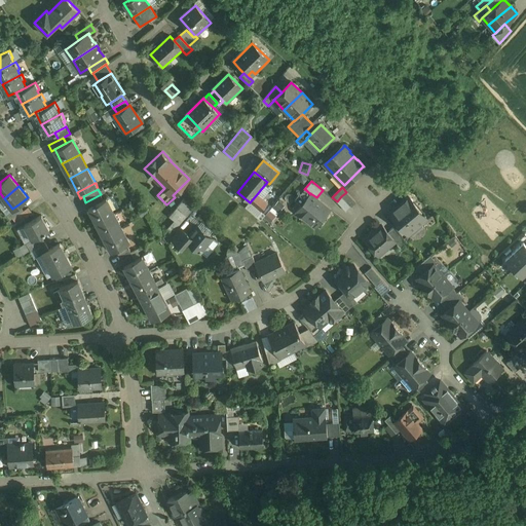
[(276,202),(261,189),(257,194),(268,203),(265,205),(270,210),(276,202)]
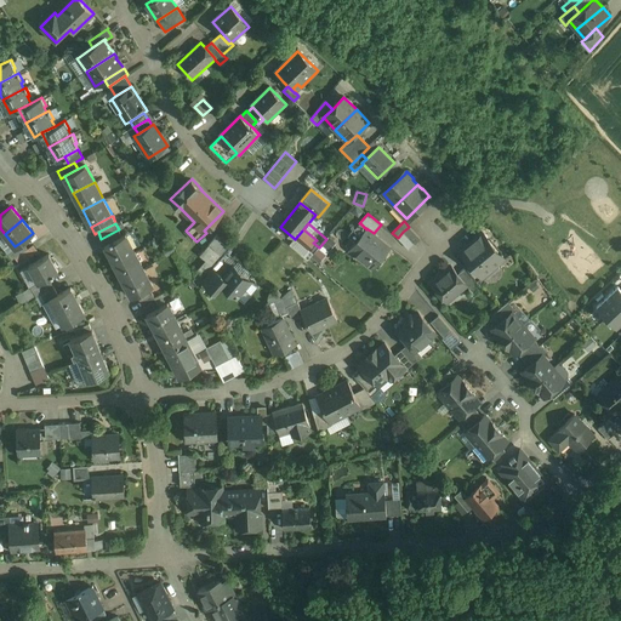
[(360,223),(351,235),(357,241),(366,229),(360,223)]
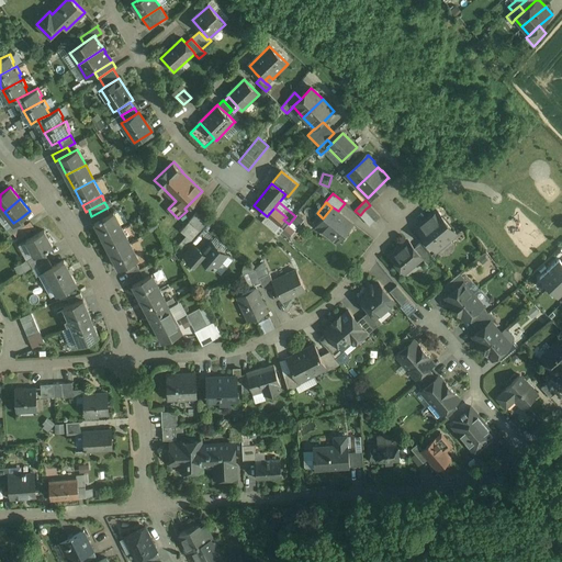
[(380,215),(370,205),(364,210),(375,221),(378,217),(380,215)]
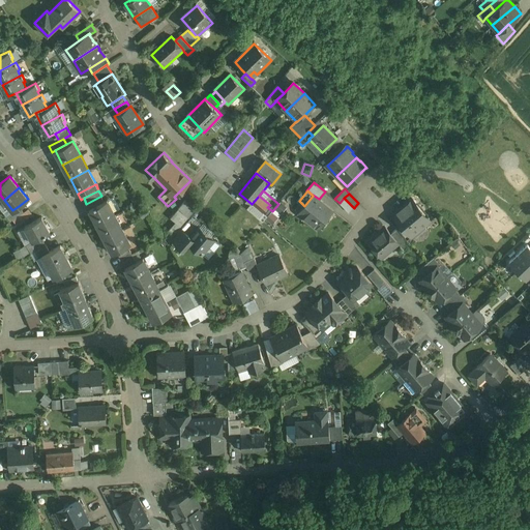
[(304,206),(298,213),(319,229),(333,211),(327,206),(319,199),(313,195),(313,196),(304,206)]
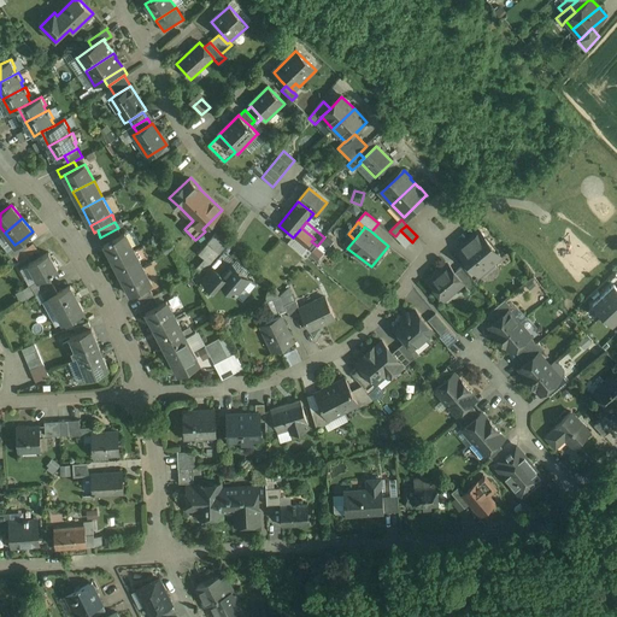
[(118,228),(100,238),(104,244),(122,234),(118,228)]
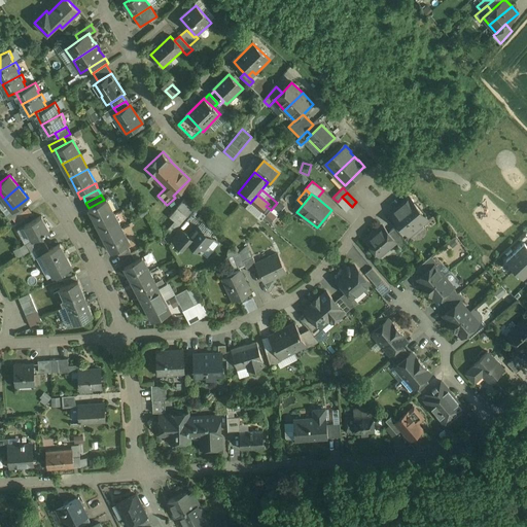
[(269,204),(257,195),(250,203),(261,212),(266,206),(269,204)]
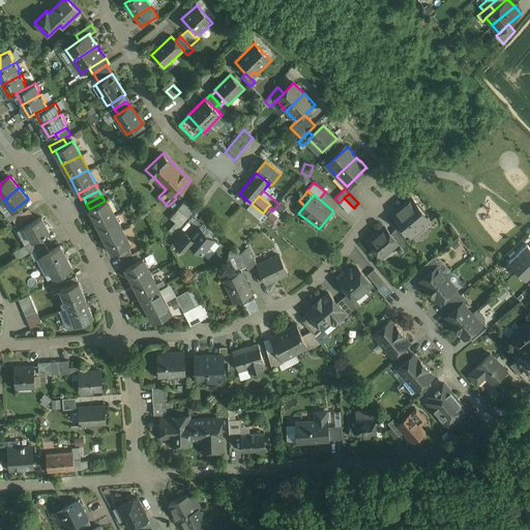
[(354,208),(344,198),(340,203),(349,212),(354,208)]
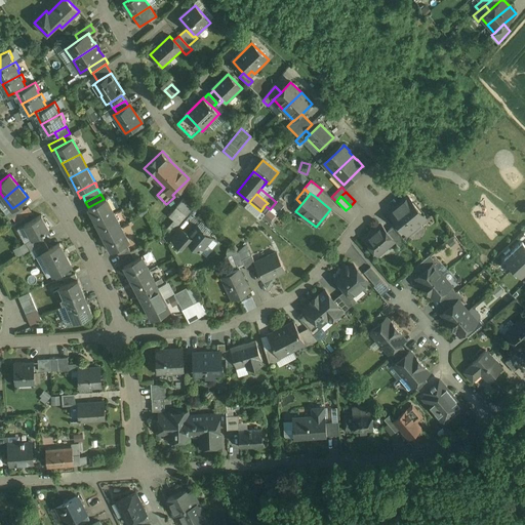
[(412,202),(408,197),(390,212),(398,221),(408,234),(421,223),(425,221),(427,219),(426,216),(422,214),(412,202)]
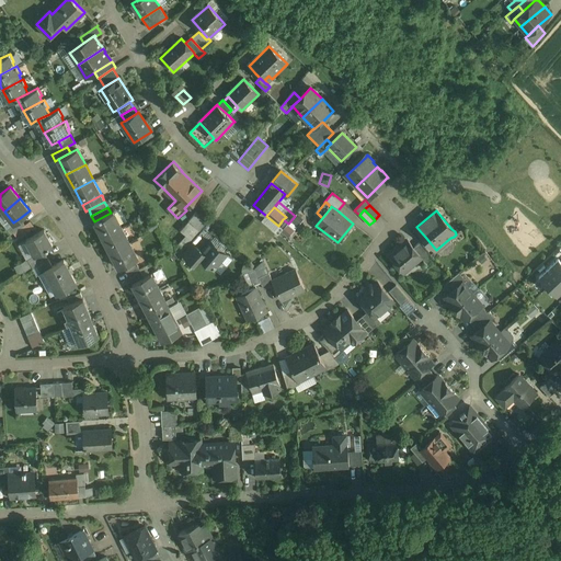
[(111,213),(94,221),(103,237),(122,227),(113,212),(111,213)]
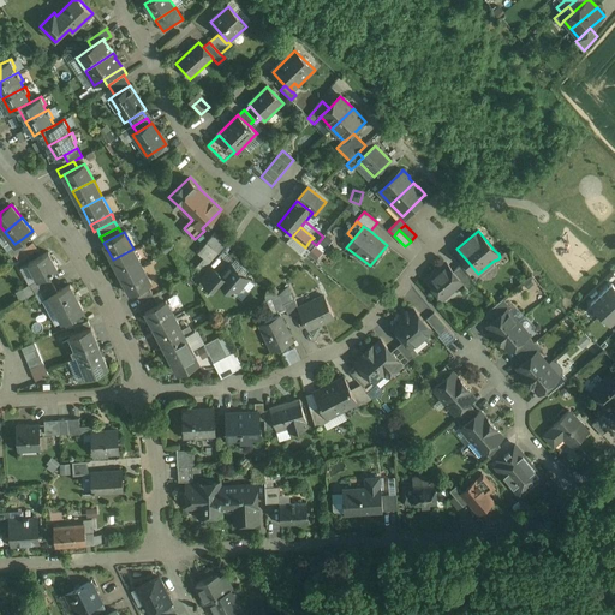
[(215,233),(197,252),(203,257),(212,264),(221,255),(218,252),(226,243),(215,233)]
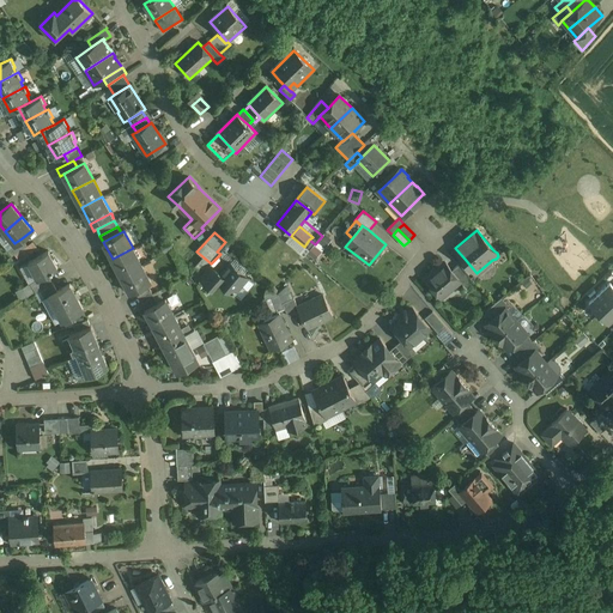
[(316,259),(333,240),(326,232),(309,253),(316,259)]
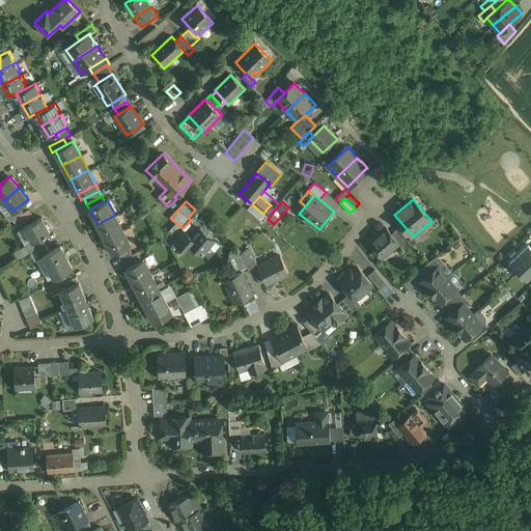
[(263,214),(252,204),(248,210),(263,222),(268,217),(263,214)]
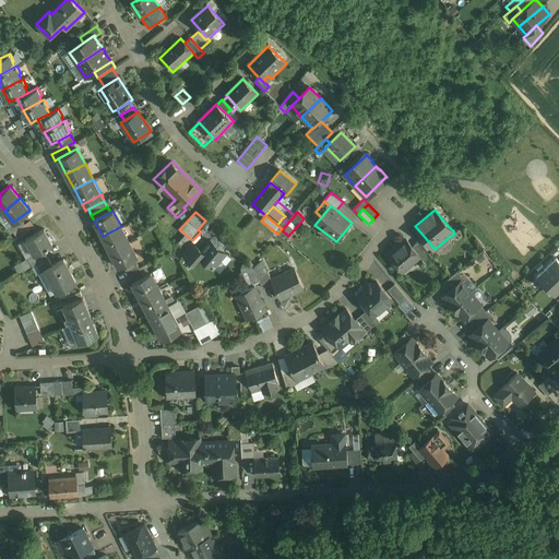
[(20,217),(13,222),(7,227),(11,234),(25,224),(20,217)]
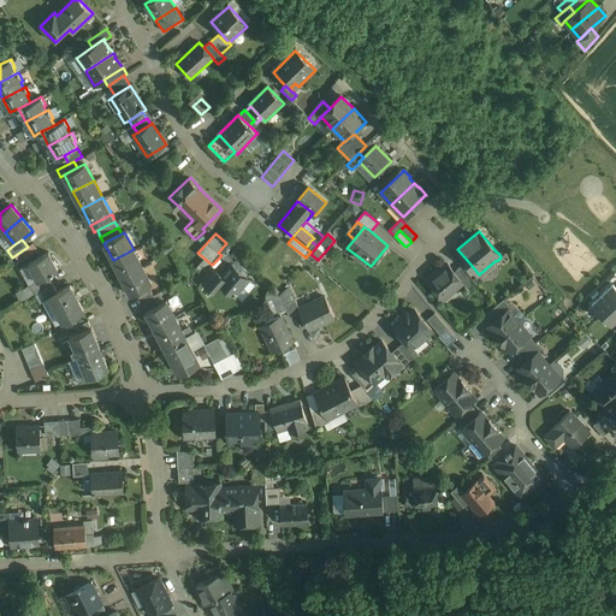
[(134,249),(113,260),(122,277),(142,266),(134,249)]
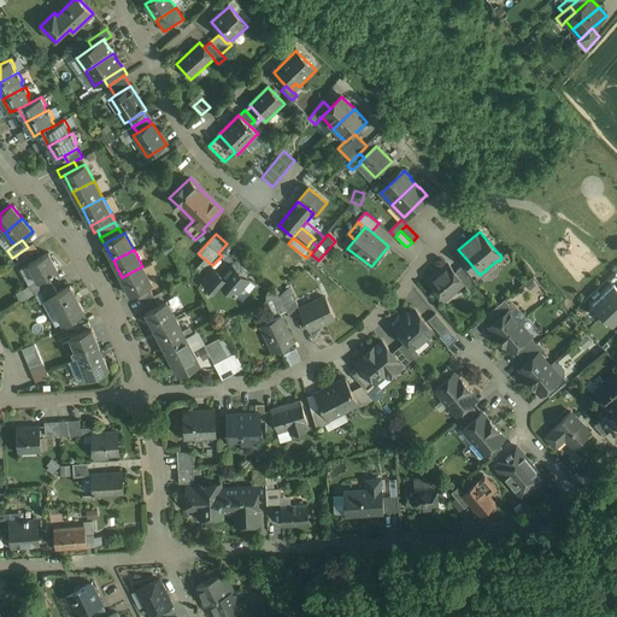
[(48,252),(29,264),(37,281),(48,275),(58,269),(53,260),(52,260),(51,257),(48,252)]
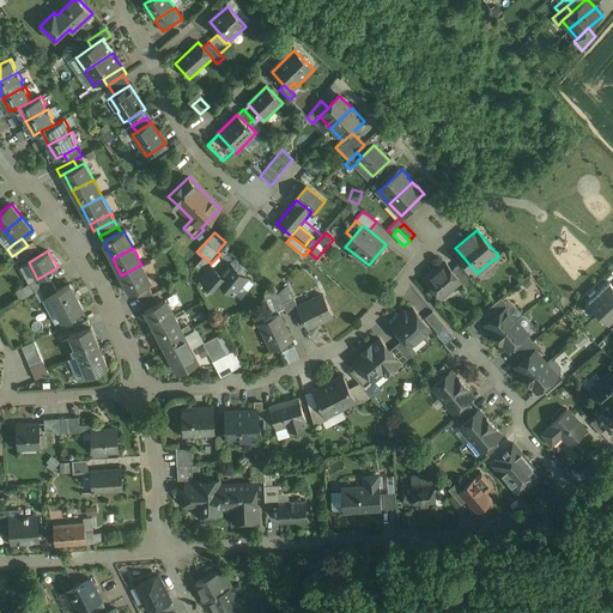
[(202,256),(195,265),(202,273),(210,265),(211,263),(202,256)]
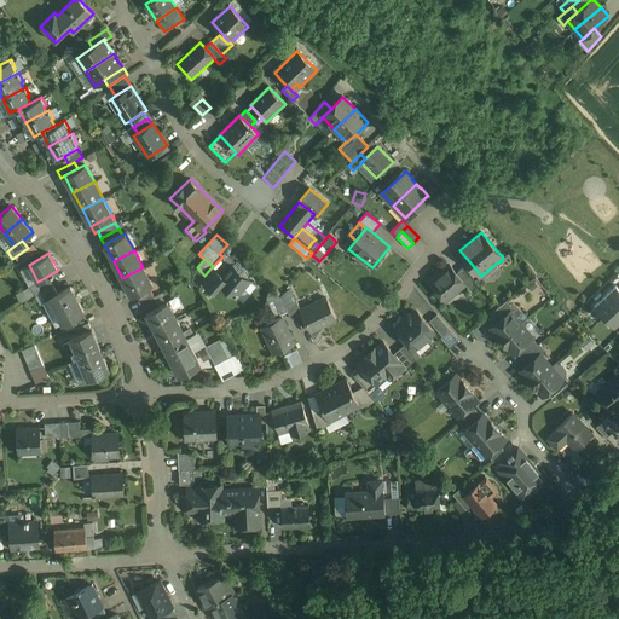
[(481,276),(469,261),(463,266),(464,267),(475,281),(476,281),(481,276)]
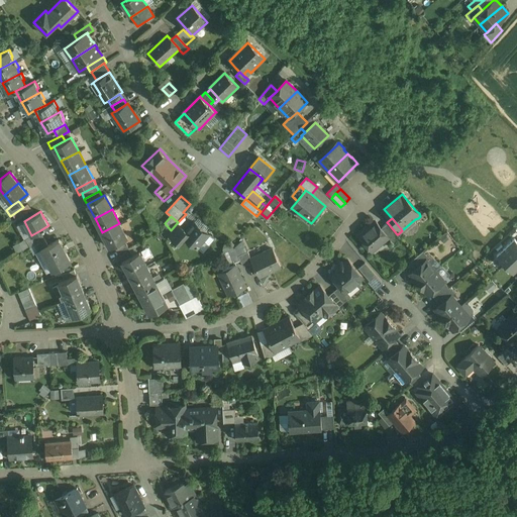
[(209,234),(194,222),(187,231),(183,235),(185,236),(198,247),(209,234)]
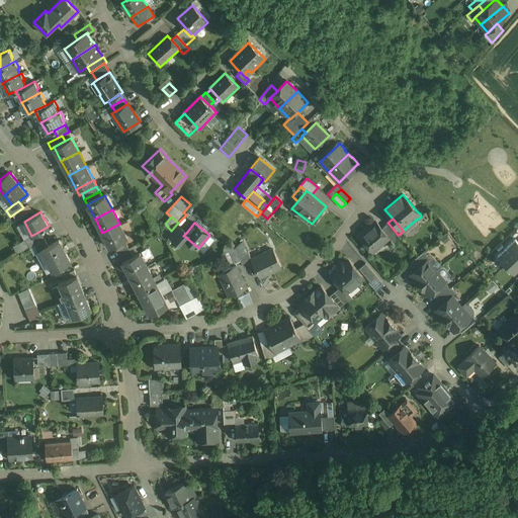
[(382,229),(377,223),(360,237),(371,249),(375,245),(378,243),(382,243),(389,238),(390,237),(382,229)]
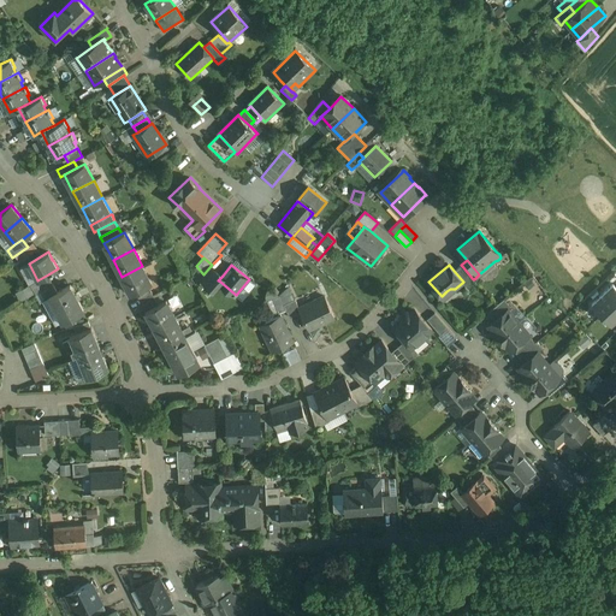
[(142,266),(122,277),(131,294),(136,291),(148,285),(152,283),(142,266)]
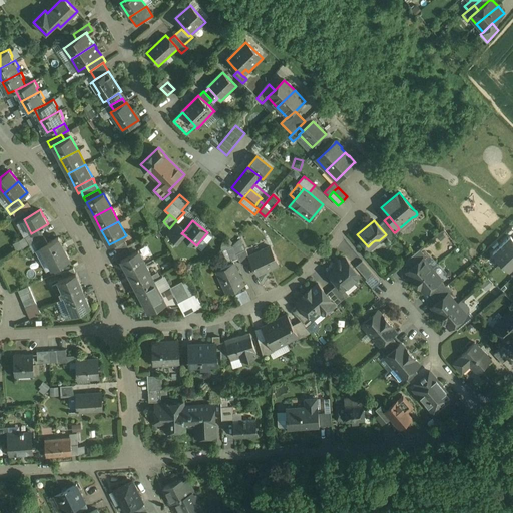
[(169,228),(166,231),(177,241),(183,234),(181,233),(185,229),(175,221),(169,228)]
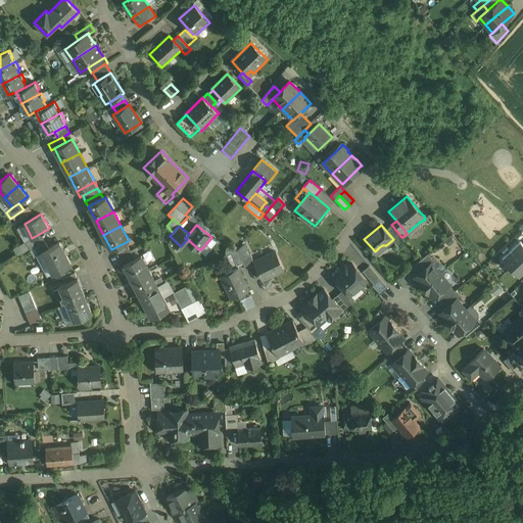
[(401,237),(392,226),(386,231),(393,239),(392,240),(397,245),(405,240),(402,237),(401,237)]
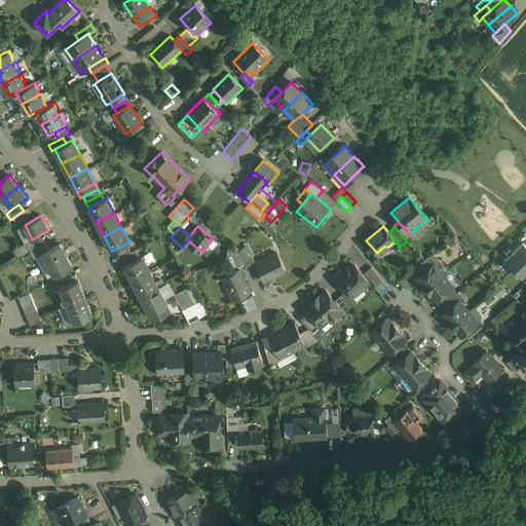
[(41,234),(32,239),(33,241),(27,245),(31,252),(35,249),(45,243),(41,234)]
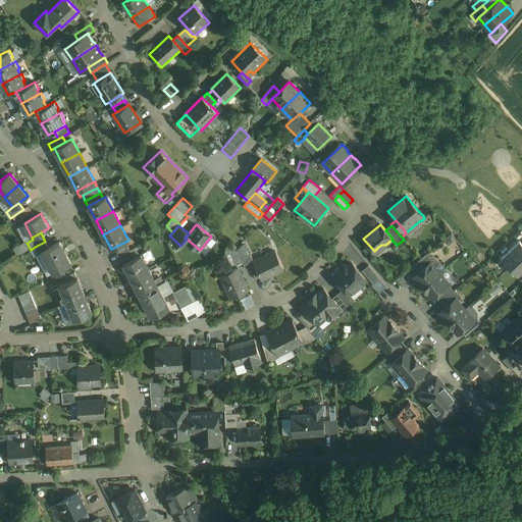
[(521,243),(520,241),(501,258),(510,267),(521,255),(521,243)]
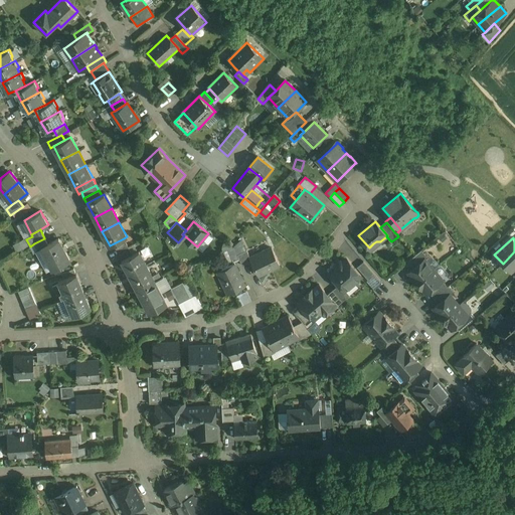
[(44,238),(34,243),(37,250),(41,248),(41,247),(48,244),(44,238)]
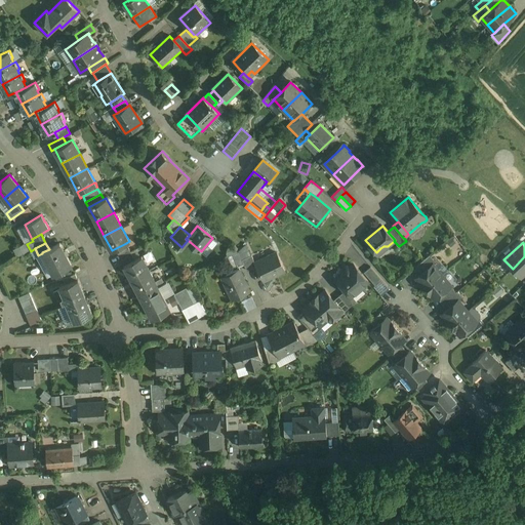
[(49,249),(42,252),(42,253),(49,266),(50,265),(55,273),(53,274),(53,275),(72,265),(67,255),(66,255),(63,251),(64,250),(59,243),(49,249)]
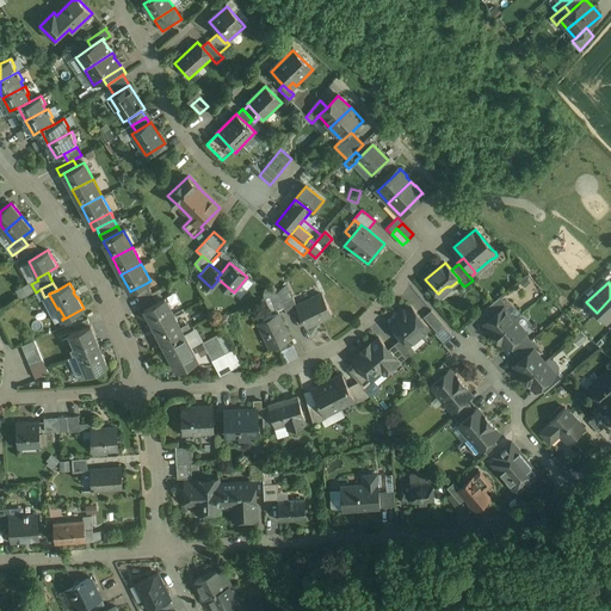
[(147,283),(135,289),(137,296),(150,289),(147,283)]
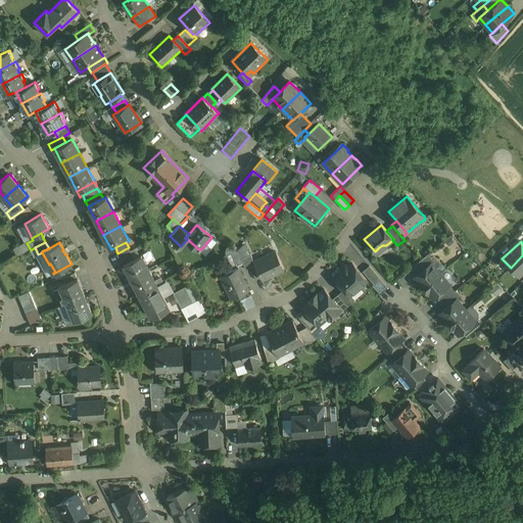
[(129,247),(117,253),(121,258),(132,252),(129,247)]
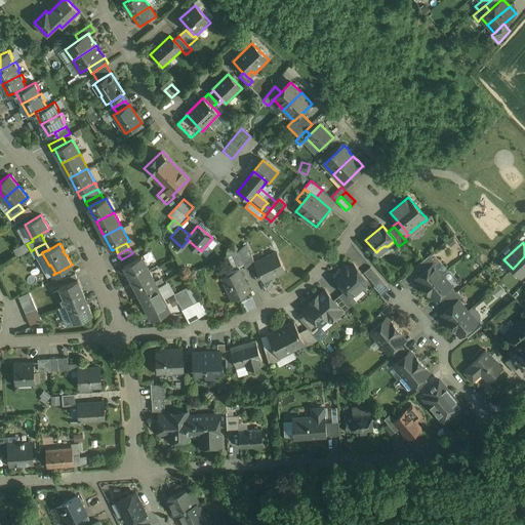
[(238,252),(232,254),(238,267),(244,264),(242,259),(238,252)]
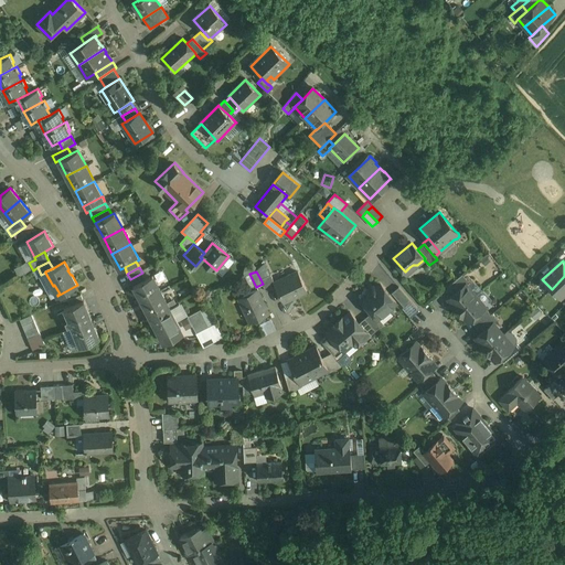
[(275,283),(275,284),(276,287),(284,302),(289,299),(307,290),(298,272),(275,283)]
